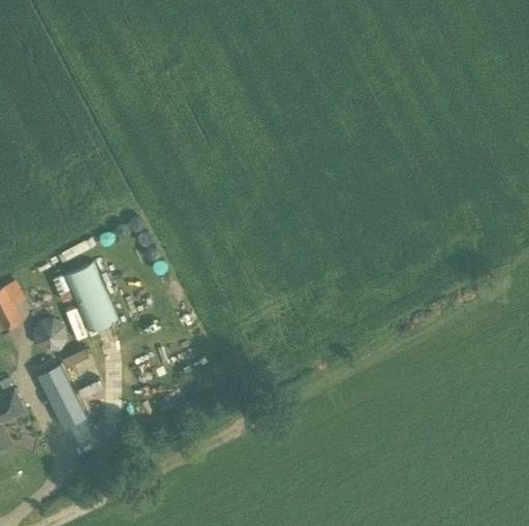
[(65,276),(81,313),(89,334),(118,322),(110,302),(109,301),(94,265),(65,276)]
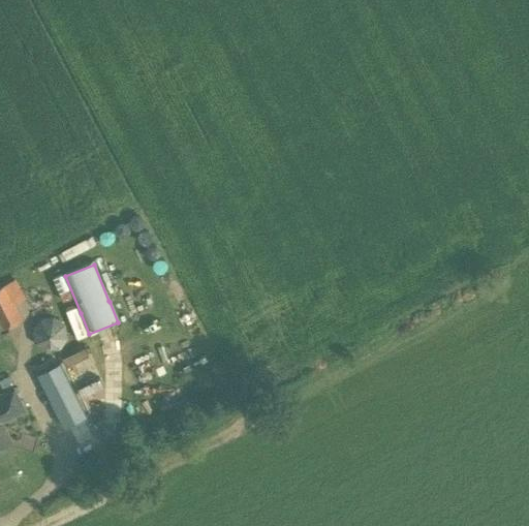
[(0,326),(3,332),(23,321),(5,287),(0,289),(0,326)]
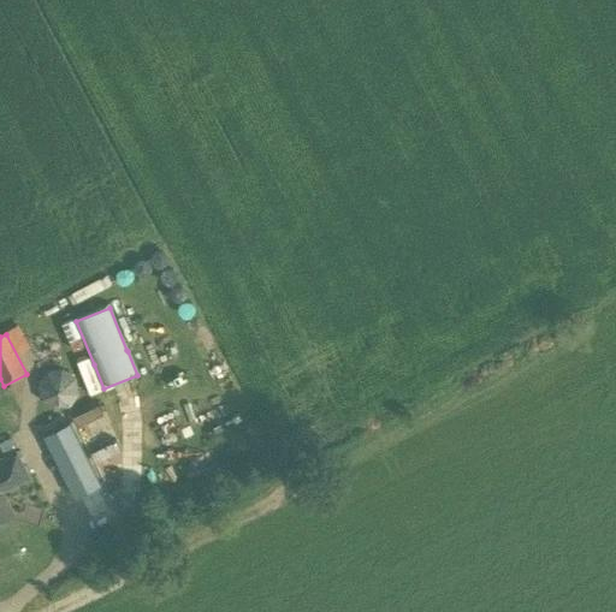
[(53,411),(69,409),(77,396),(75,380),(61,370),(46,374),(37,386),(40,403),(53,411)]
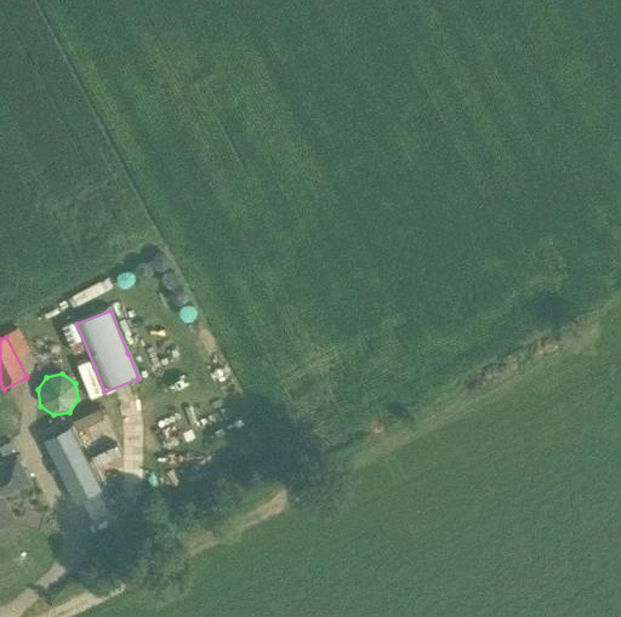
[(102,490),(69,428),(43,441),(74,504),(102,490)]
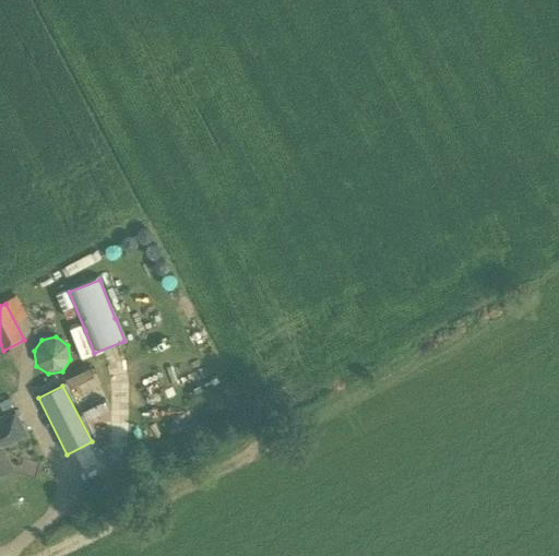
[(0,472),(10,468),(0,448),(24,436),(13,415),(0,421),(0,472)]
